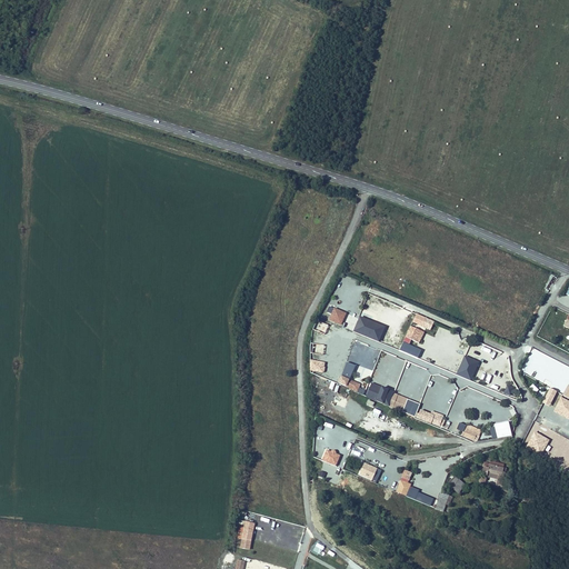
[(335,290),(340,292),(343,281),(338,279),(335,290)]
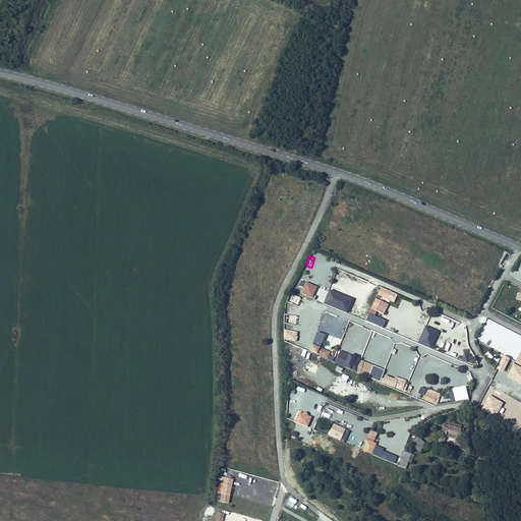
[(397,294),(381,287),(378,295),(393,301),(397,294)]
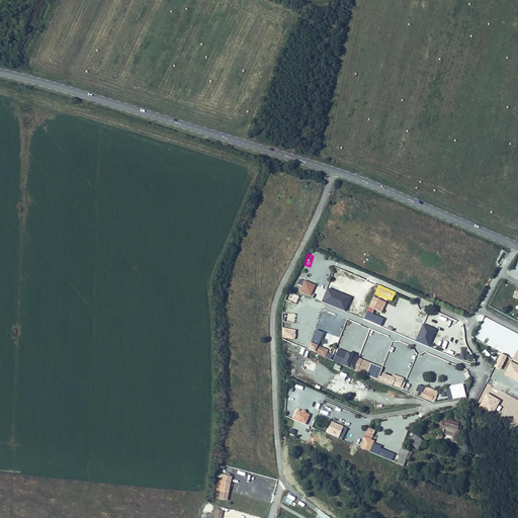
[(322,300),(345,311),(350,297),(327,288),(322,300)]
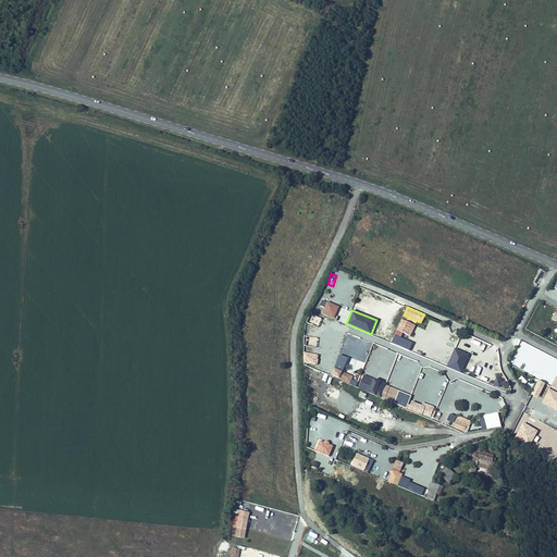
[(397,331),(410,336),(415,324),(401,320),(397,331)]
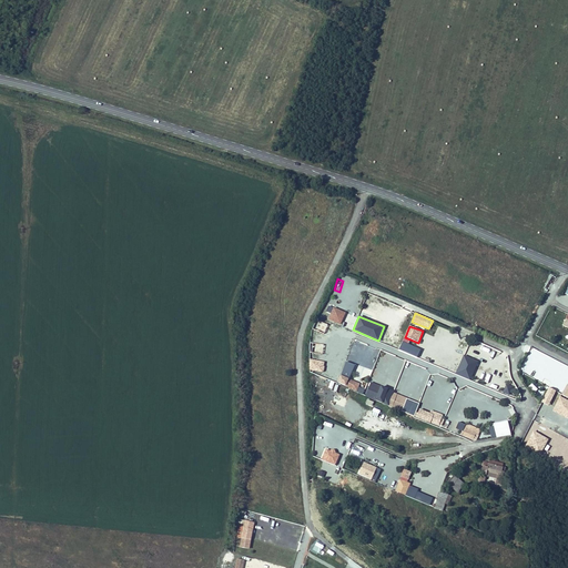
[(347,358),(356,362),(362,347),(352,344),(347,358)]
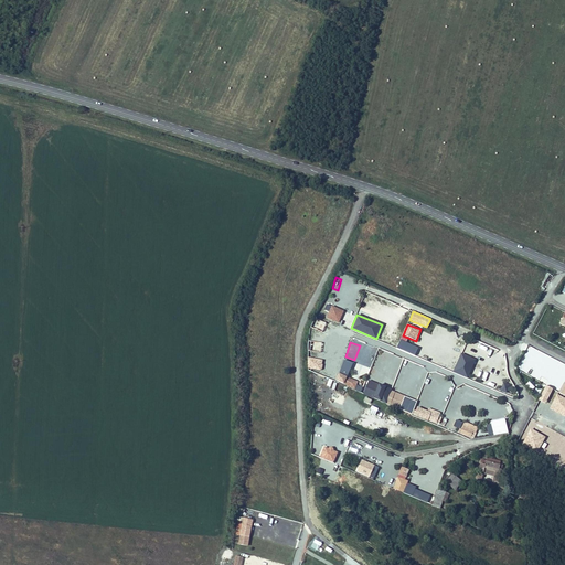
[(476,359),(461,353),(454,371),(468,376),(476,359)]
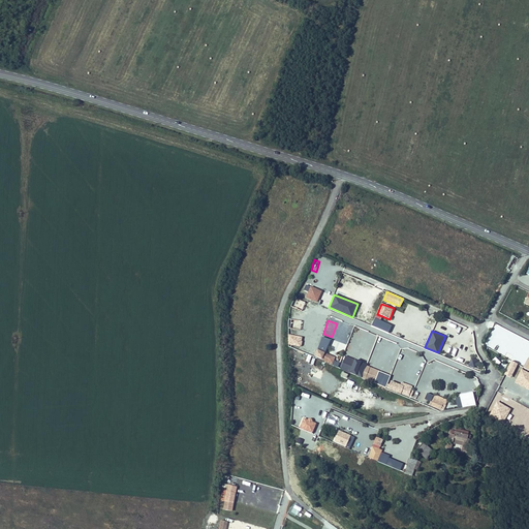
[(324,352),(331,339),(322,336),(313,355),(331,364),(334,356),(324,352)]
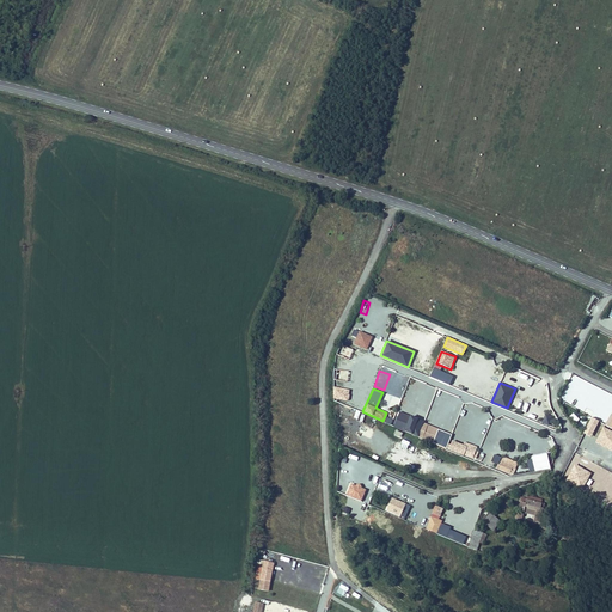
[(393,426),(405,430),(411,416),(399,411),(393,426)]
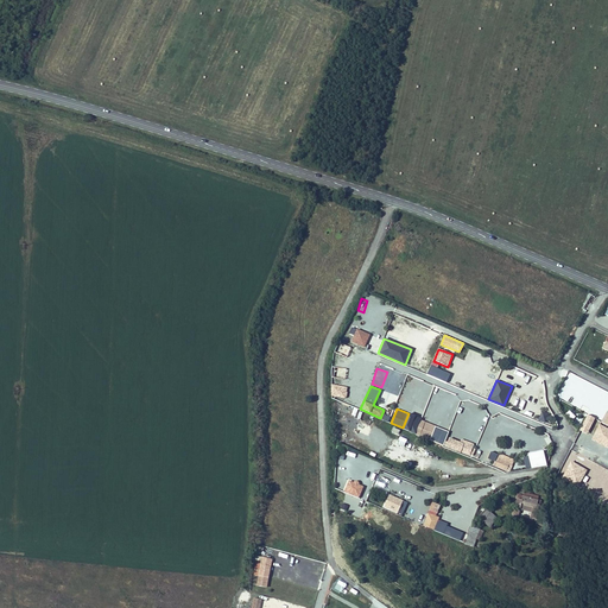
[(538,420),(545,423),(549,413),(540,411),(538,420)]
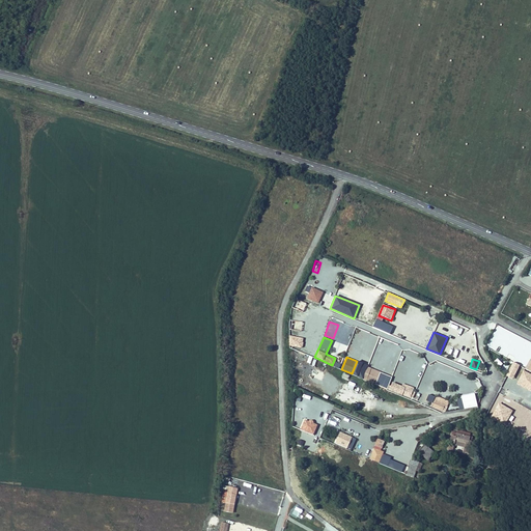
[(381,371),(368,367),(364,378),(376,382),(381,371)]
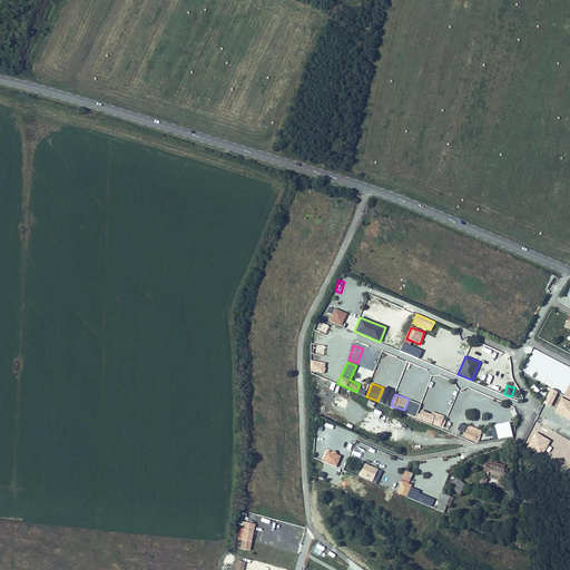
[(539,418),(558,422),(561,411),(542,406),(539,418)]
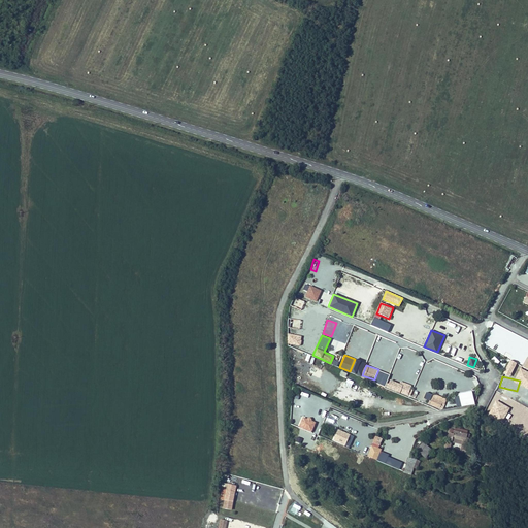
[(387,383),(386,387),(406,396),(407,393),(410,395),(414,389),(410,388),(411,385),(400,381),(399,384),(390,381),(389,384),(387,383)]
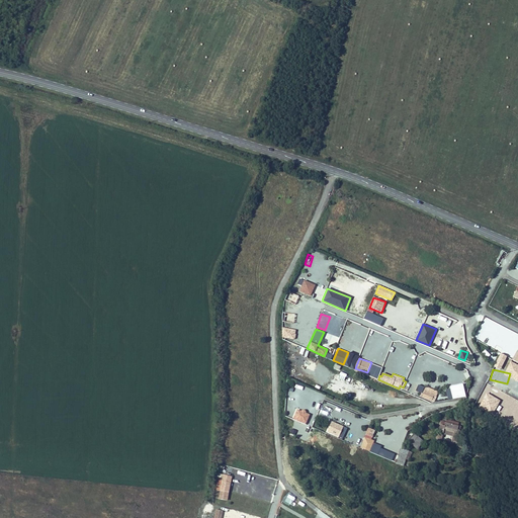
[(363,389),(365,381),(359,379),(357,386),(363,389)]
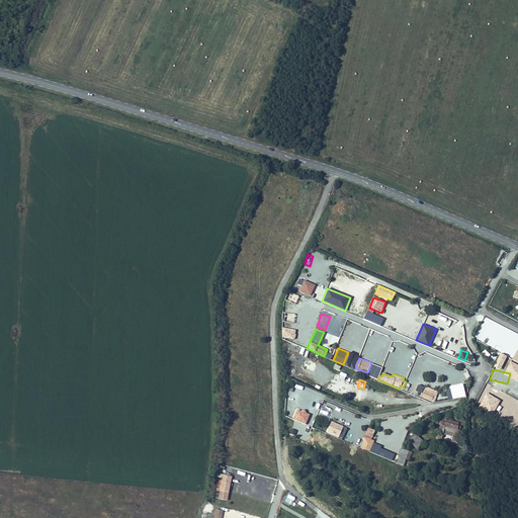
[(433,403),(438,392),(425,385),(420,397),(433,403)]
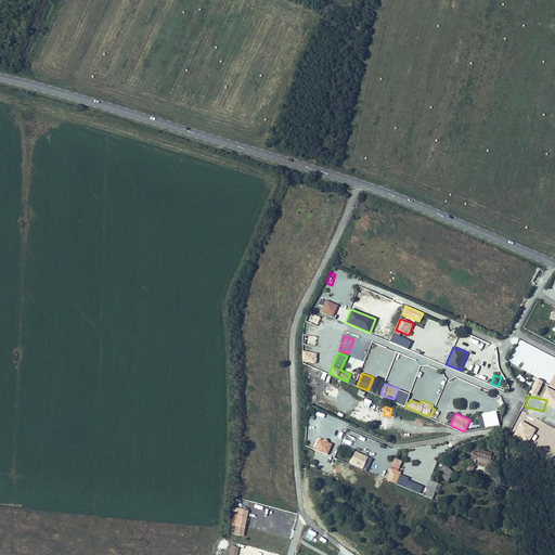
[(529,440),(534,428),(530,426),(529,428),(519,424),(515,434),(529,440)]
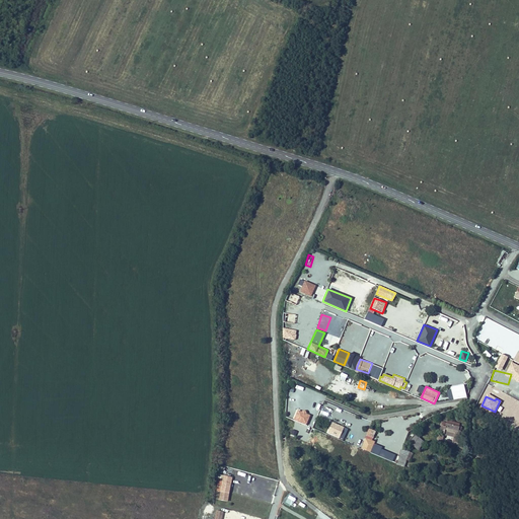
[(324,405),(322,414),(329,417),(332,409),(324,405)]
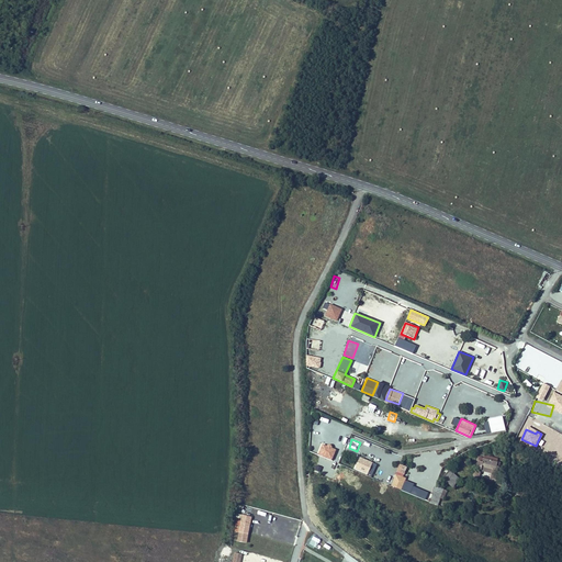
[(332,446),(329,445),(328,445),(326,446),(323,444),(318,453),(332,460),(336,450),(333,448),(332,446)]
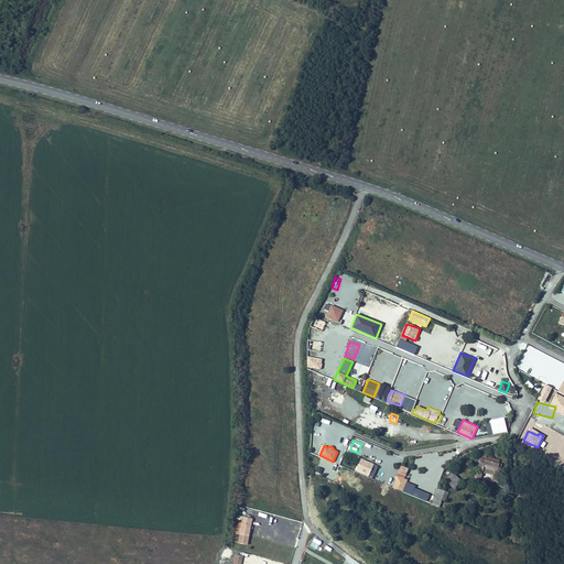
[(360,458),(355,470),(368,476),(373,464),(360,458)]
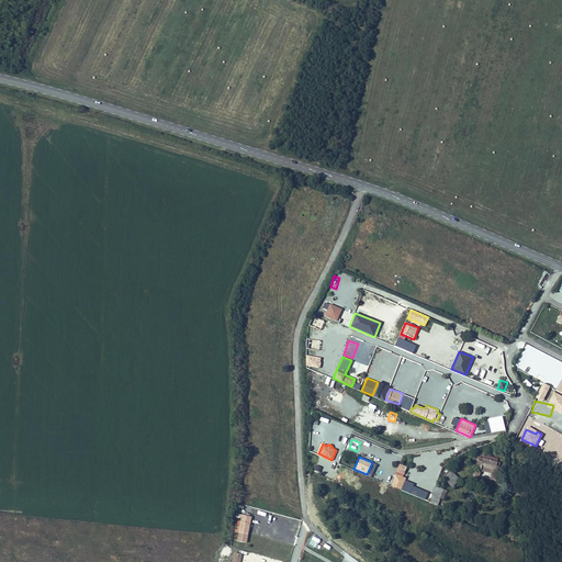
[(478,461),(474,473),(480,474),(480,471),(493,473),(492,478),(495,478),(499,461),(483,457),(482,461),(478,461)]
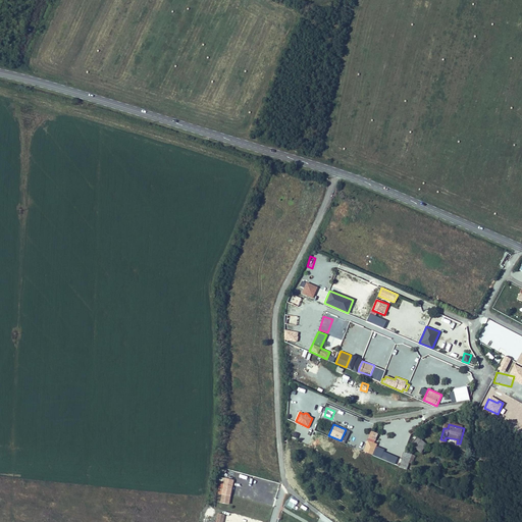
[(426,444),(417,436),(410,444),(421,453),(426,444)]
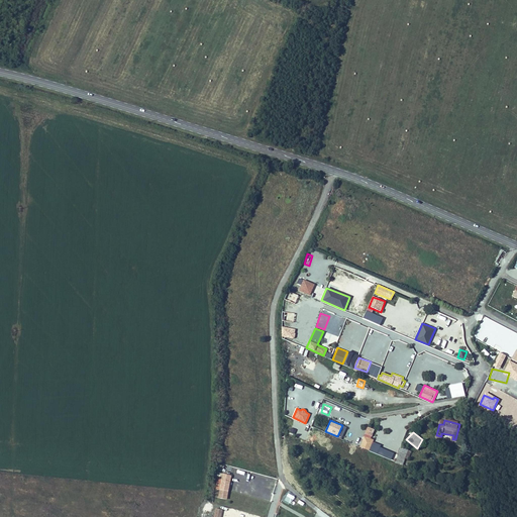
[(369,451),(374,439),(365,435),(359,447),(369,451)]
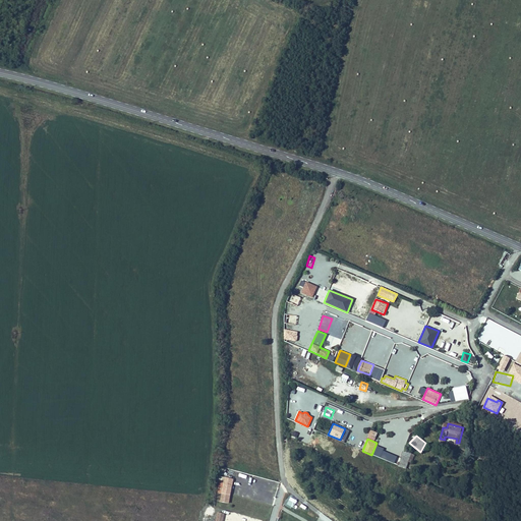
[(412,452),(404,449),(398,465),(406,468),(412,452)]
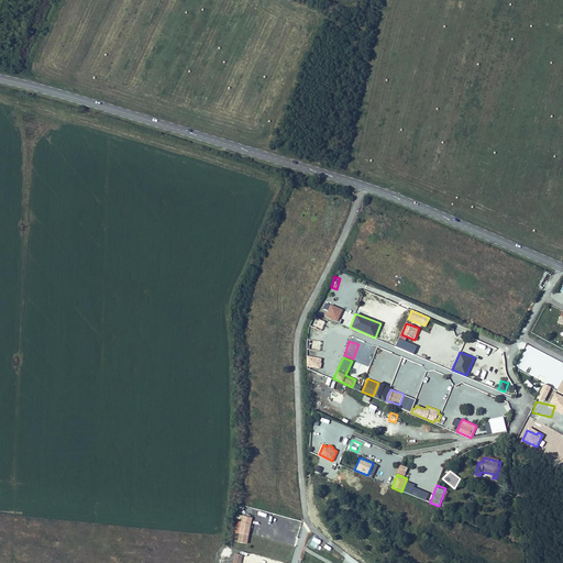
[(246,544),(252,518),(242,516),(240,522),(239,533),(236,542),(246,544)]
